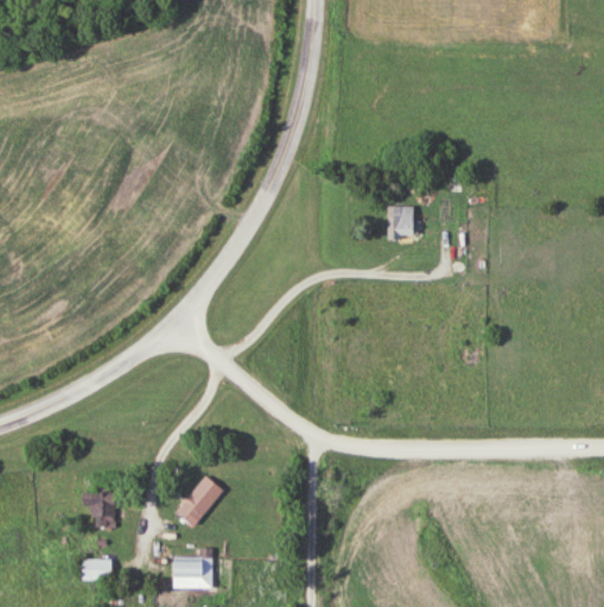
[(388,239),(414,239),(414,207),(388,207),(388,239)]
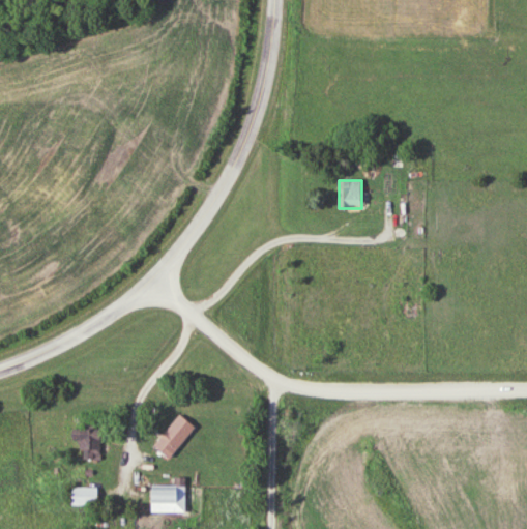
[(172,460),(194,425),(176,414),(154,447),(172,460)]
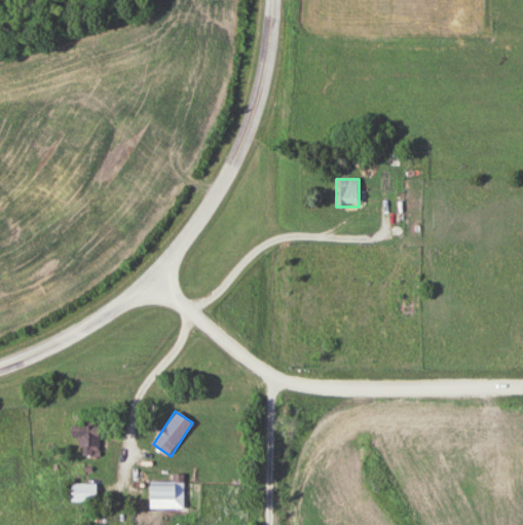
[(100,457),(100,424),(75,424),(75,457),(100,457)]
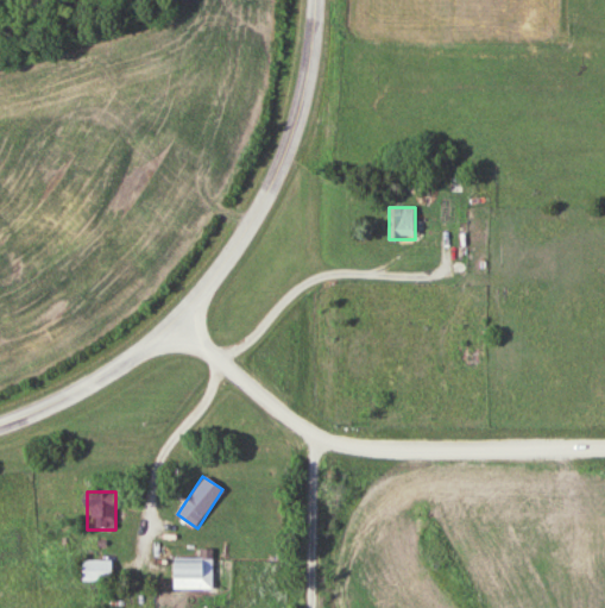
[(174,558),(174,590),(213,590),(213,550),(201,550),(201,558),(174,558)]
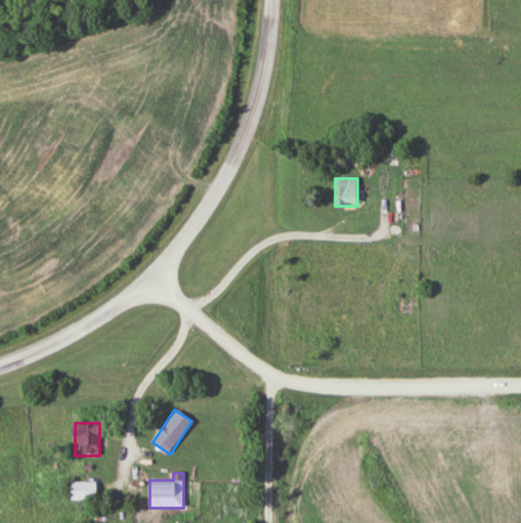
[(96,482),(71,482),(71,500),(96,500),(96,482)]
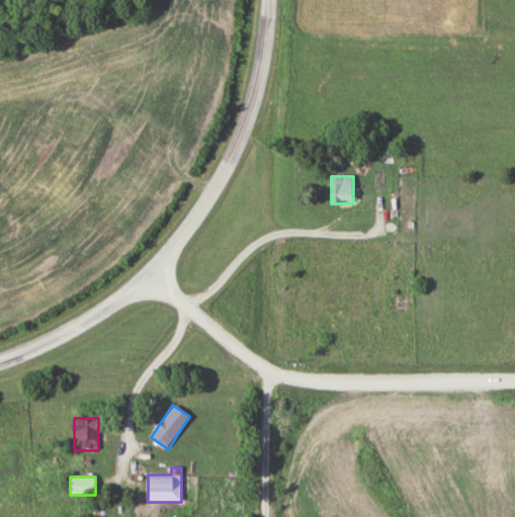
All buildings are outlined.
